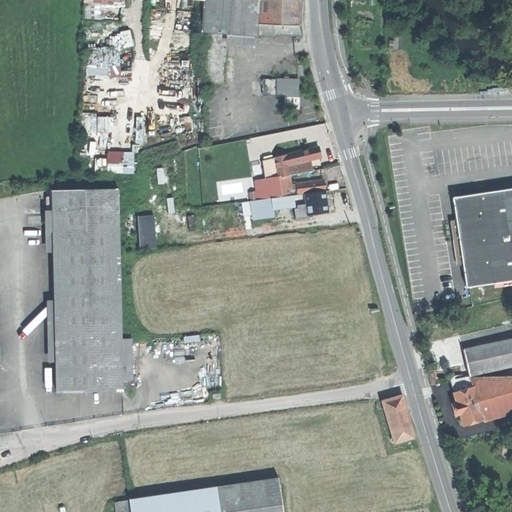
[(203,0),(202,23),(236,24),(237,0),(203,0)]
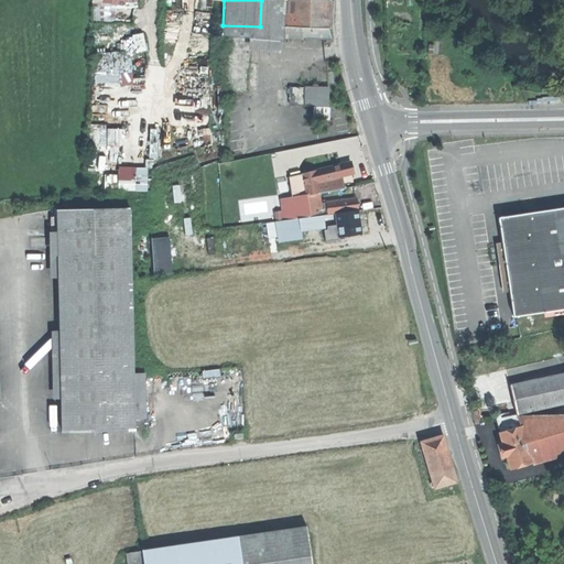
[(285,0),(261,0),(260,26),(271,28),(271,40),(332,41),(328,31),(329,1),(285,0)]
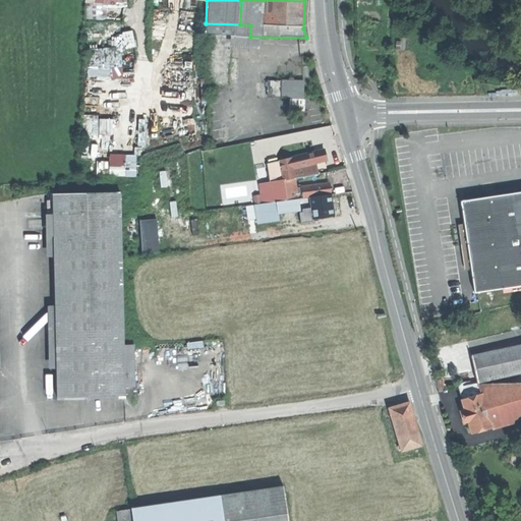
[(206,23),(206,36),(250,37),(250,25),(240,24),(206,23)]
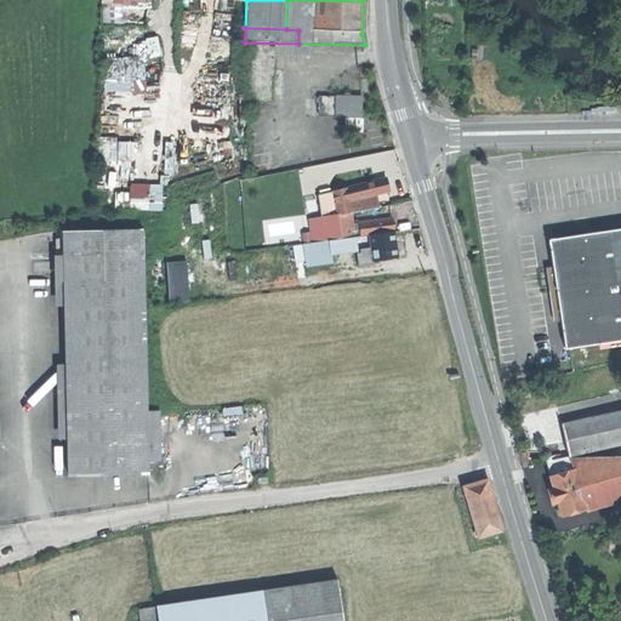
[(147,90),(146,78),(136,78),(136,64),(126,64),(126,75),(104,75),(106,91),(147,90)]
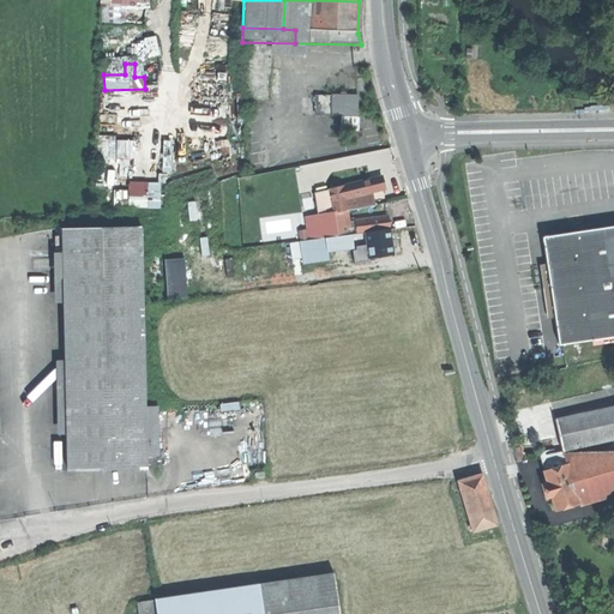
[(332,116),(355,118),(355,97),(343,97),(343,96),(332,96),(332,98),(332,116)]
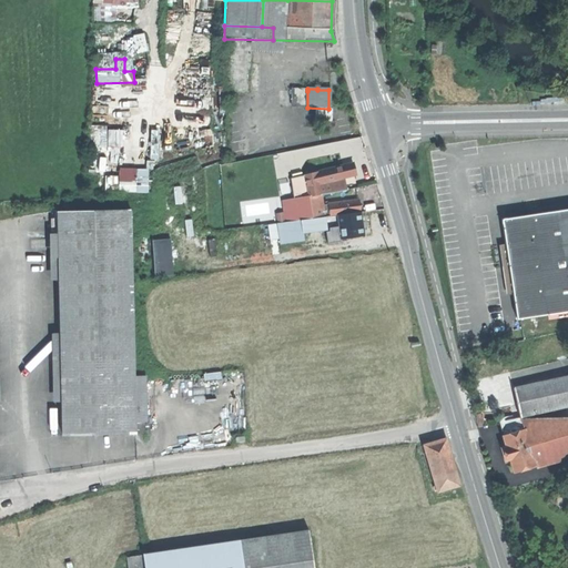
[(291,108),(307,108),(307,91),(291,90),(291,108)]
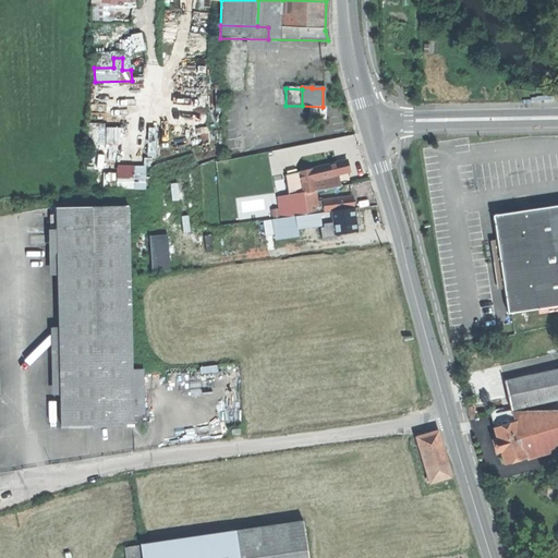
[(348,166),(347,161),(311,168),(313,180),(336,174),(349,172),(348,166)]
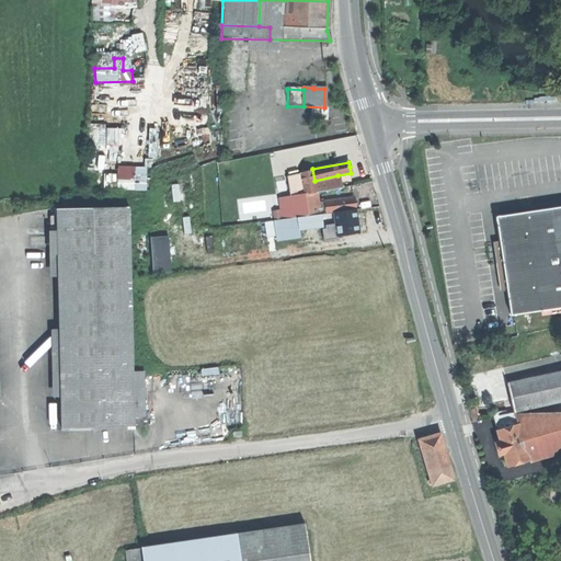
[(118,190),(148,189),(148,164),(117,165),(118,190)]
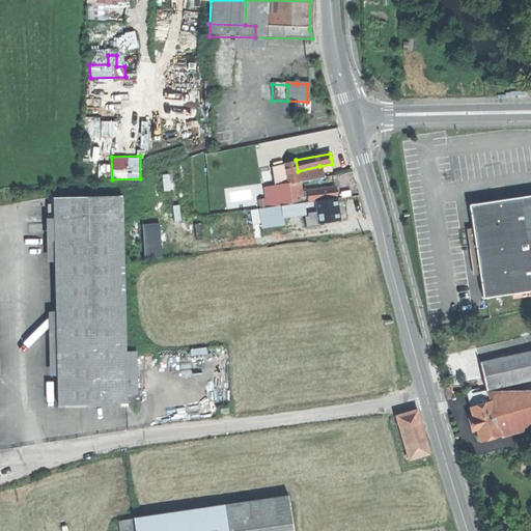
[(284,162),(284,165),(287,184),(297,183),(300,183),(299,176),(298,171),(296,160),(284,162)]
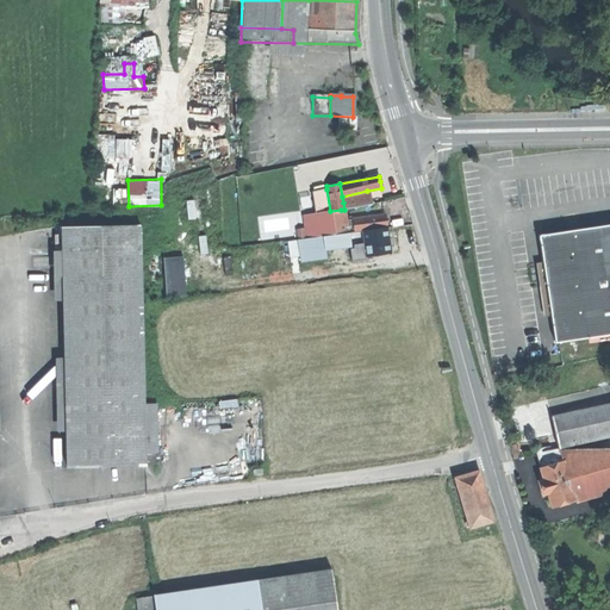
[(313,192),(317,213),(330,211),(327,190),(313,192)]
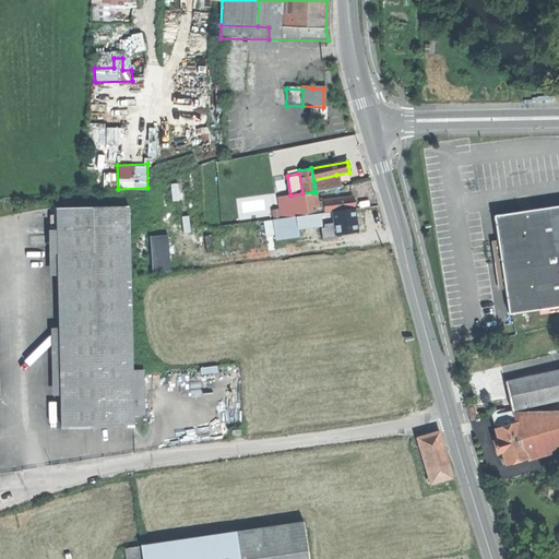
[(339,181),(336,175),(313,180),(314,186),(339,181)]
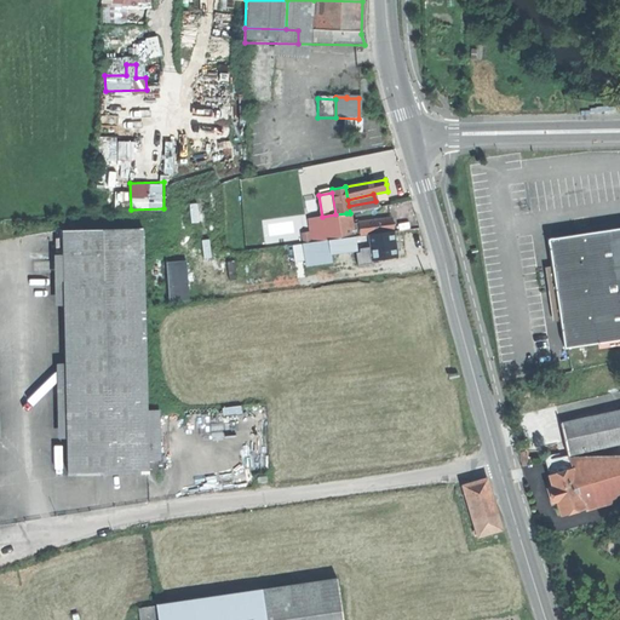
[(377,208),(375,201),(349,206),(350,213),(356,212),(377,208)]
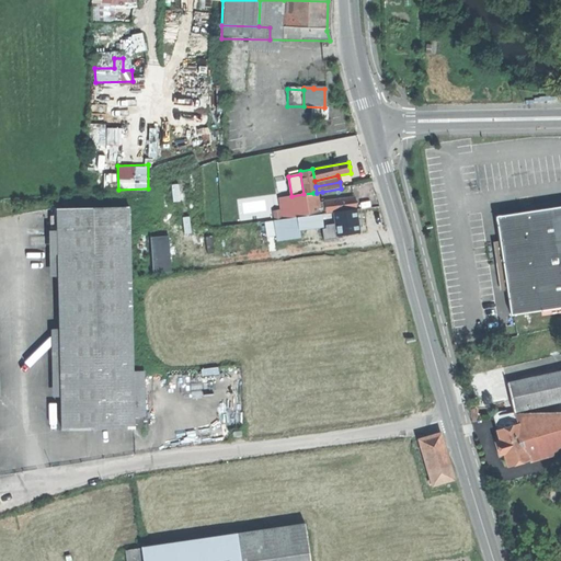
[(317,215),(327,214),(324,202),(322,192),(317,193),(313,193),(317,215)]
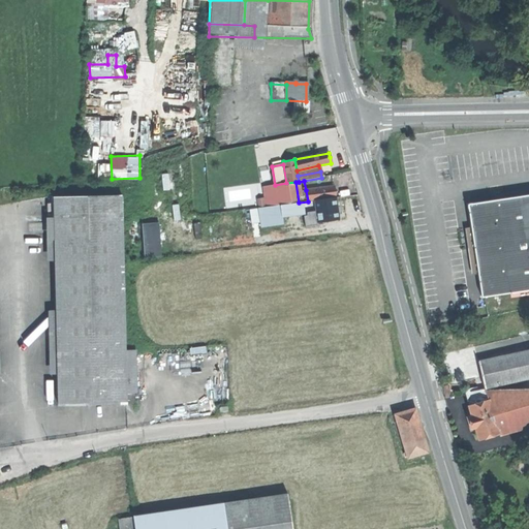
[(290,204),(299,203),(296,182),(286,183),(290,204)]
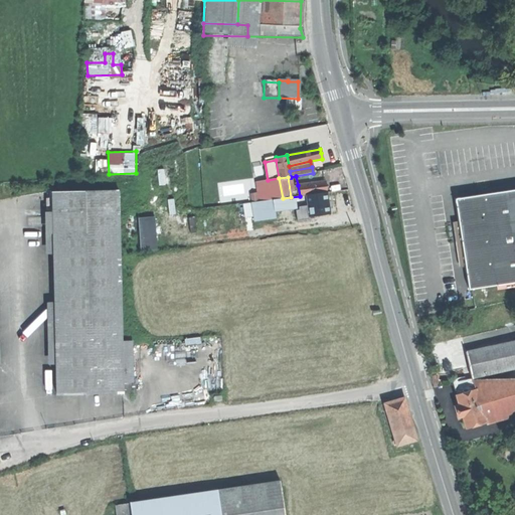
[(263,201),(283,198),(279,178),(268,180),(260,181),(263,201)]
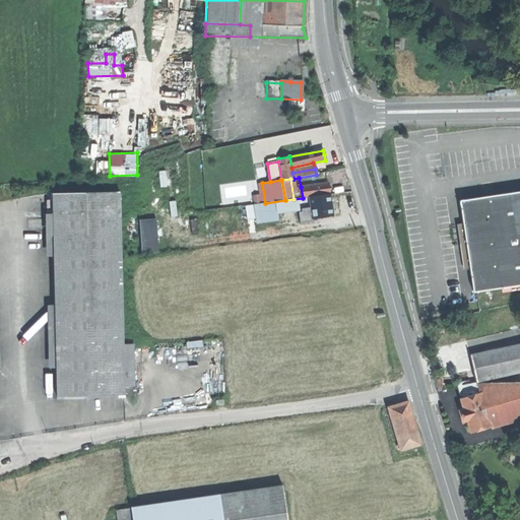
[(303,198),(309,197),(329,193),(328,189),(328,183),(301,187),(303,198)]
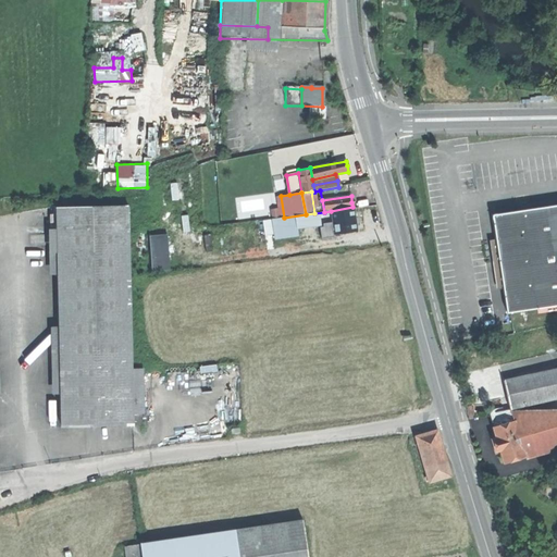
[(556,307),(556,206),(502,214),(503,218),(505,217),(506,221),(504,223),(500,229),(496,229),(496,226),(492,227),(494,239),(502,289),(506,316),(537,310),(556,307)]
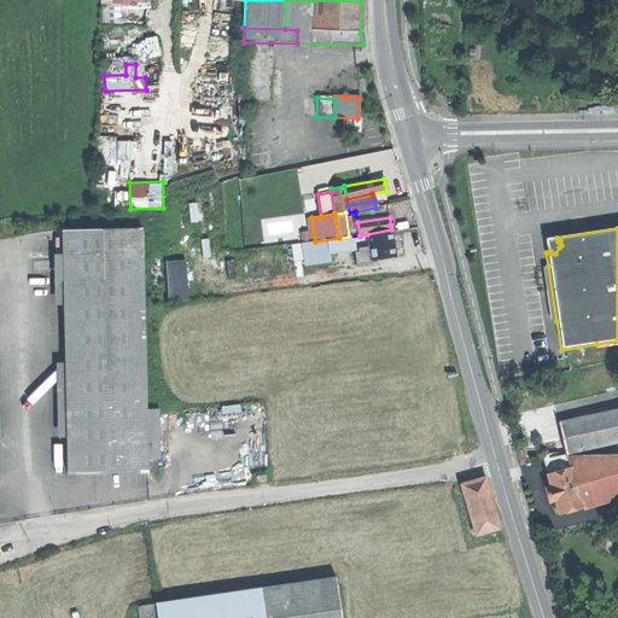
[(64,231),(69,473),(149,472),(143,229),(64,231)]
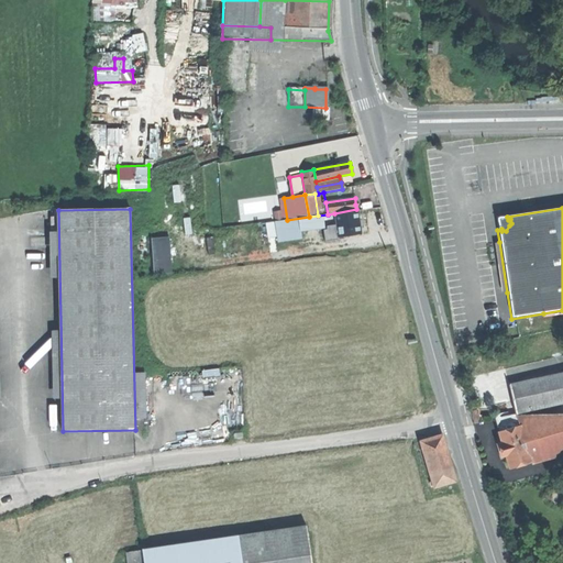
[(356,209),(334,213),(337,225),(339,238),(361,233),(359,223),(356,209)]
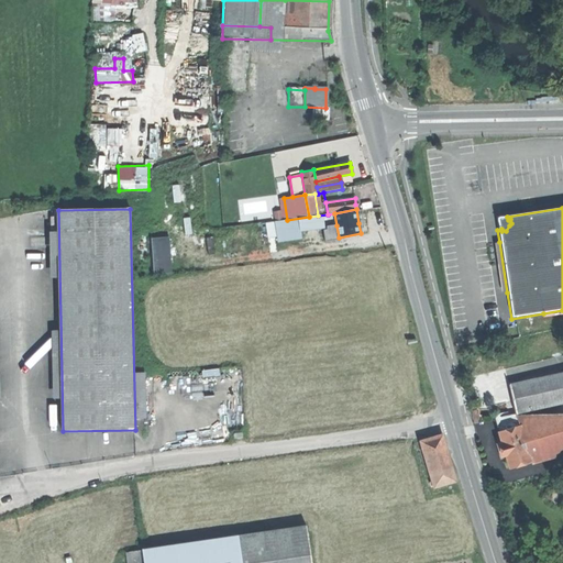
[(496,223),(497,230),(501,229),(501,231),(506,231),(509,225),(511,223),(510,219),(508,220),(507,217),(496,219),(496,223)]
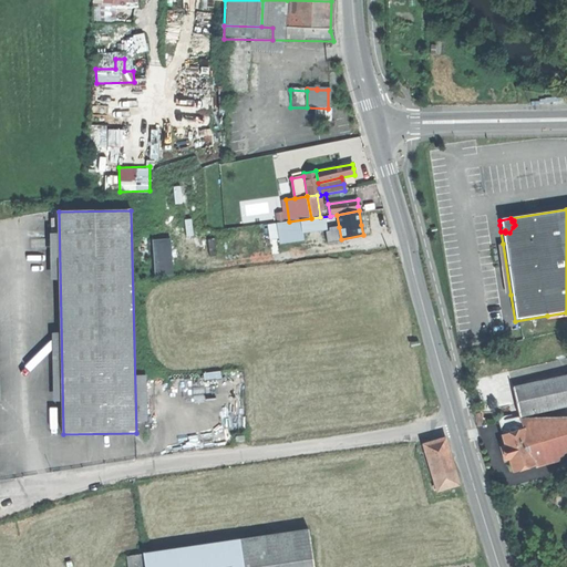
[(152,238),(154,275),(174,274),(171,237),(152,238)]
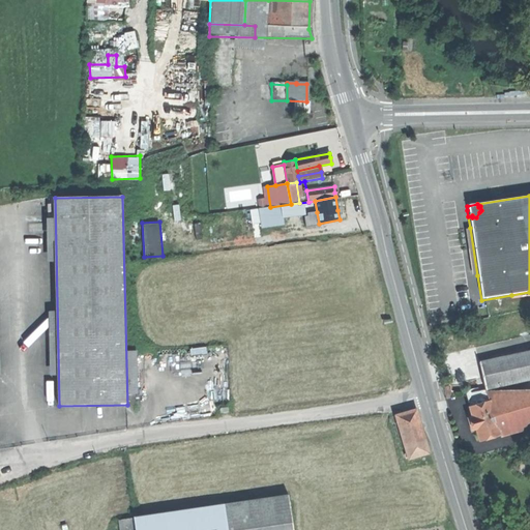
[(471,276),(477,275),(470,228),(463,229),(471,276)]
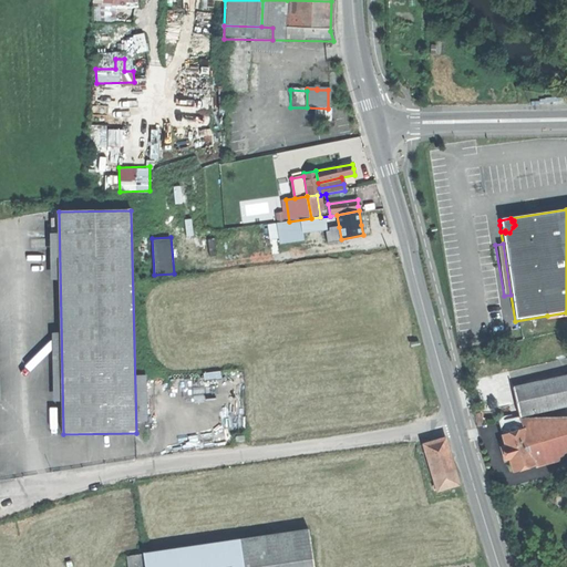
[(516,404),(519,418),(566,405),(566,375),(513,389),(516,404)]
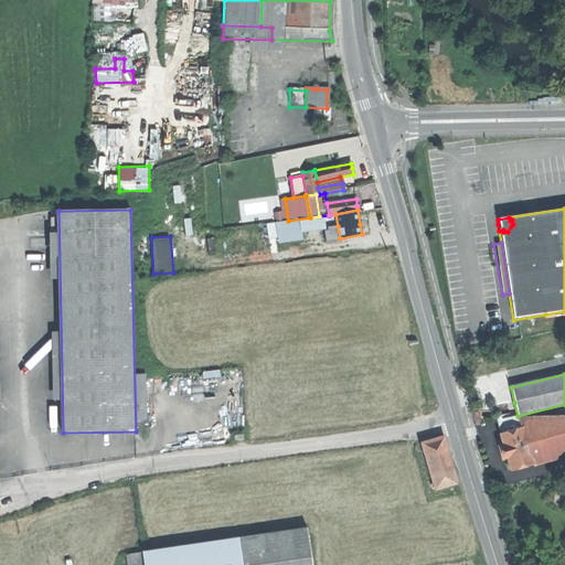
[(544,460),(564,455),(564,404),(518,416),(521,427),(529,451),(540,447),(544,460)]
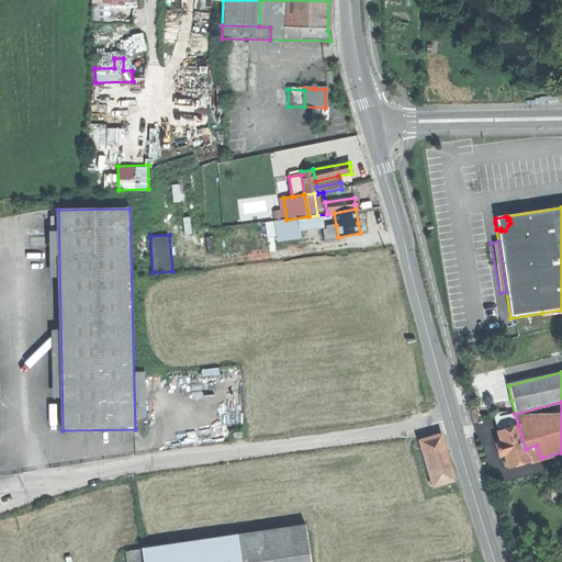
[(494,419),(497,431),(518,425),(515,414),(494,419)]
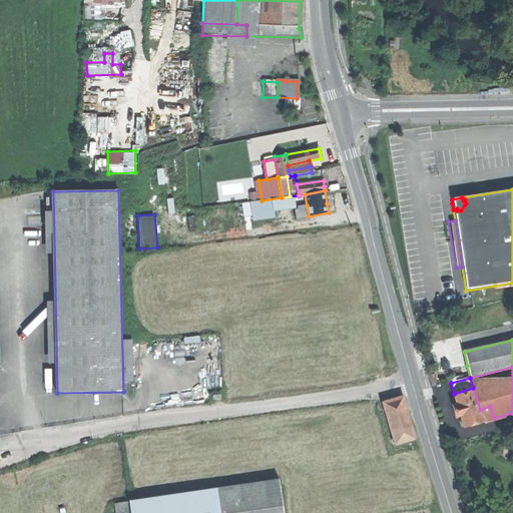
[(457,405),(460,415),(480,410),(473,388),(454,394),(457,405)]
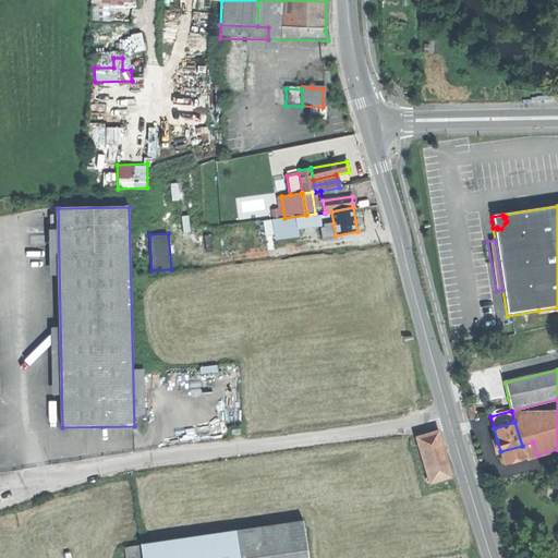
[(437,432),(416,437),(426,470),(447,463),(441,448),(437,432)]
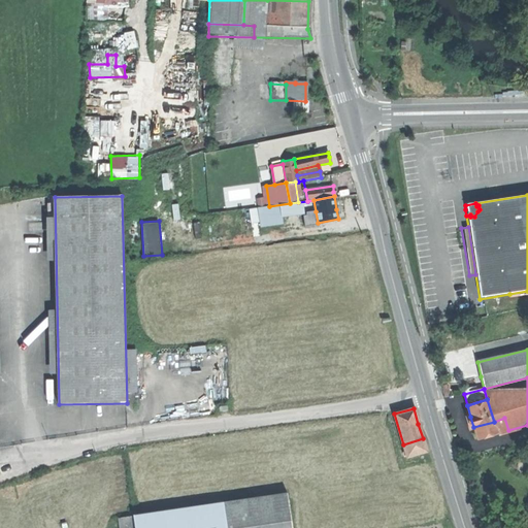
[(497,433),(508,430),(504,418),(494,422),(497,433)]
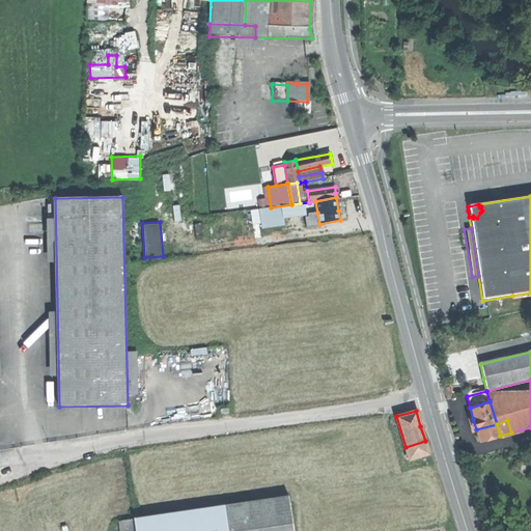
[(480,442),(500,436),(497,424),(476,429),(476,430),(480,442)]
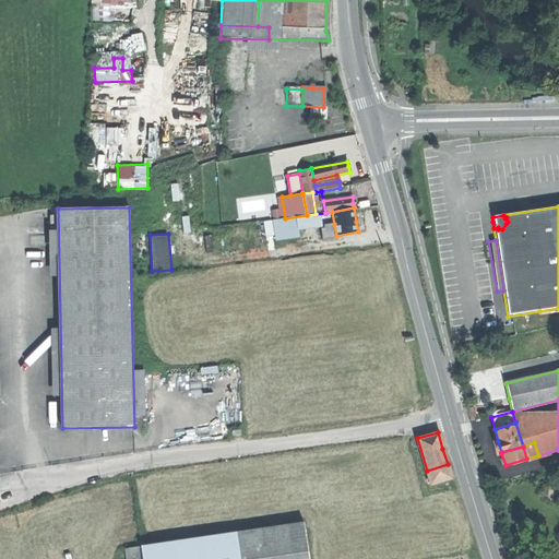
[(451,476),(448,464),(427,471),(429,477),(427,478),(428,483),(431,482),(431,483),(451,476)]
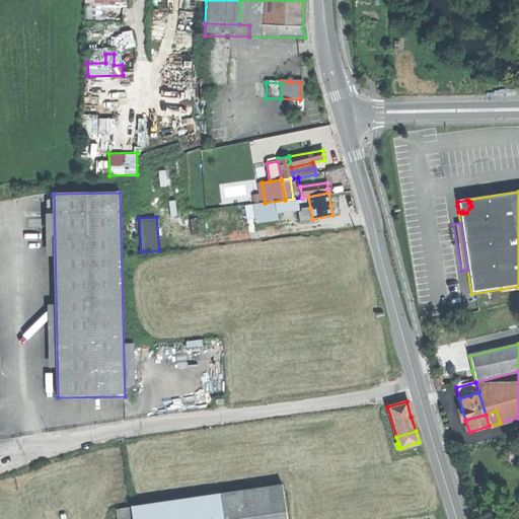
[(132,506),(133,518),(287,518),(283,485),(132,506)]
